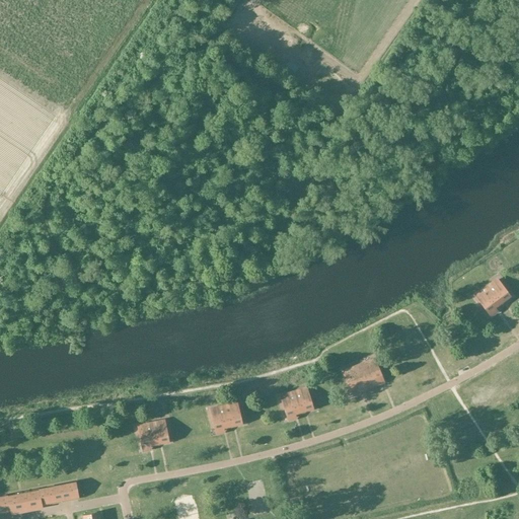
[(498,280),(487,288),(500,306),(511,298),(498,280)]
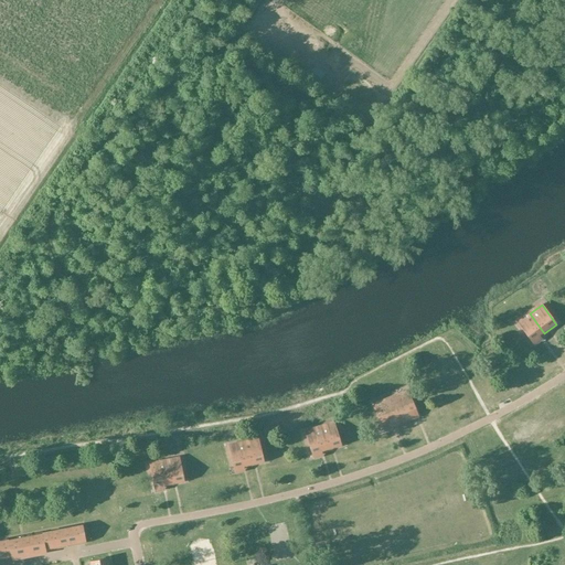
[(525,320),(519,324),(534,343),(540,339),(539,337),(544,333),(530,313),(524,318),(525,320)]
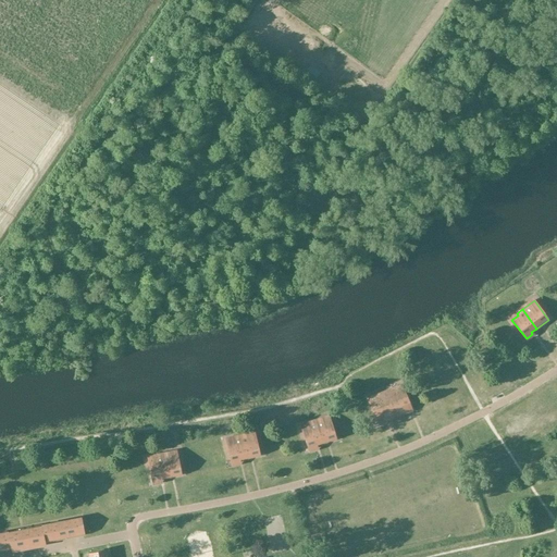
[(401,386),(385,393),(395,418),(410,411),(404,396),(406,395),(401,386)]
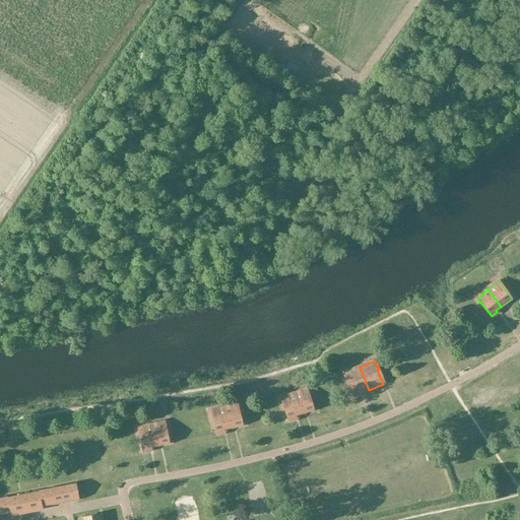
[(360,367),(343,373),(346,380),(347,380),(354,395),(369,390),(360,367)]
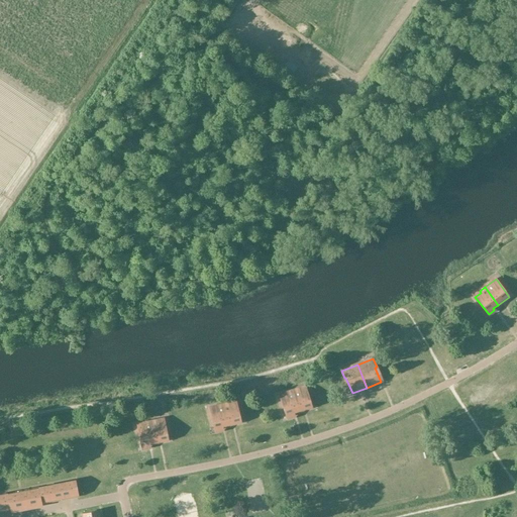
[(305,387),(293,391),(299,412),(312,408),(305,387)]
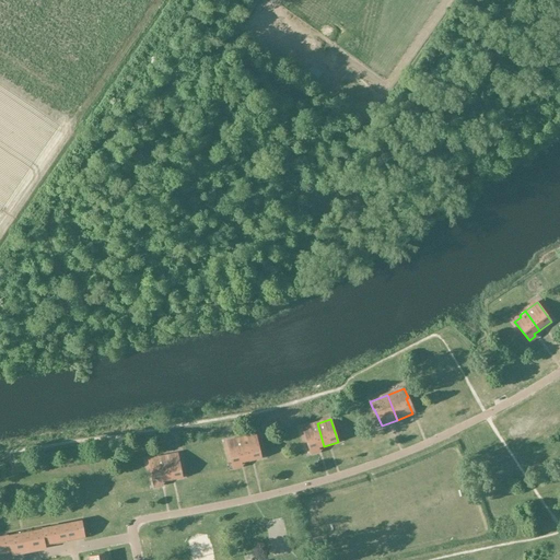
[(311,428),(303,430),(311,453),(318,451),(317,448),(324,446),(317,423),(310,426),(311,428)]
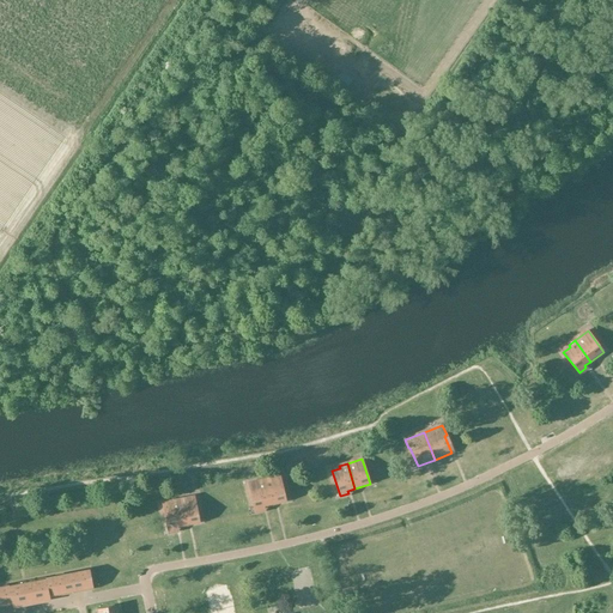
[(279,477),(265,480),(271,505),(285,502),(279,477)]
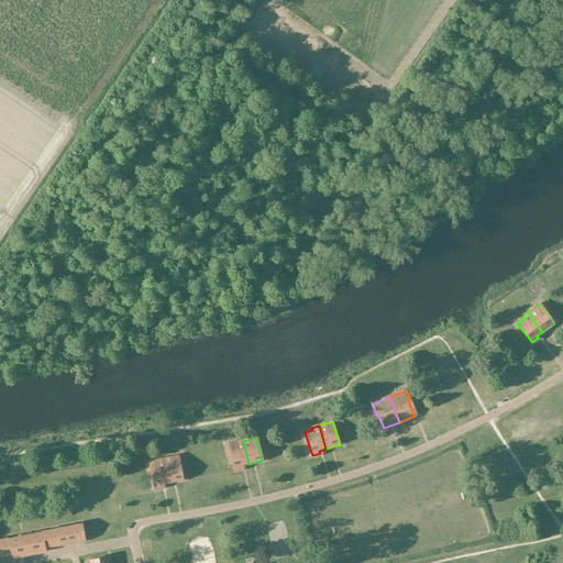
[(236,444),(229,446),(234,470),(242,468),(242,466),(249,464),(243,441),(235,443),(236,444)]
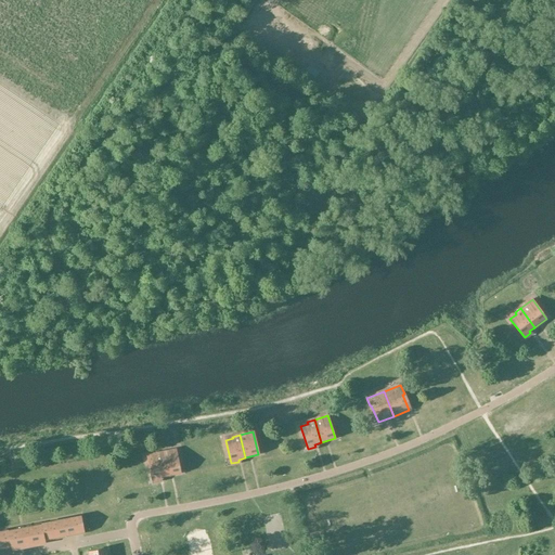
[(176,450),(162,453),(166,476),(180,474),(176,450)]
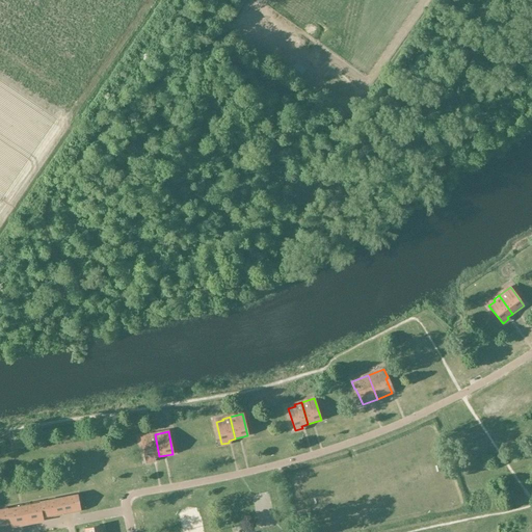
[(149,437),(141,439),(147,461),(154,459),(153,457),(159,456),(155,434),(149,435),(149,437)]
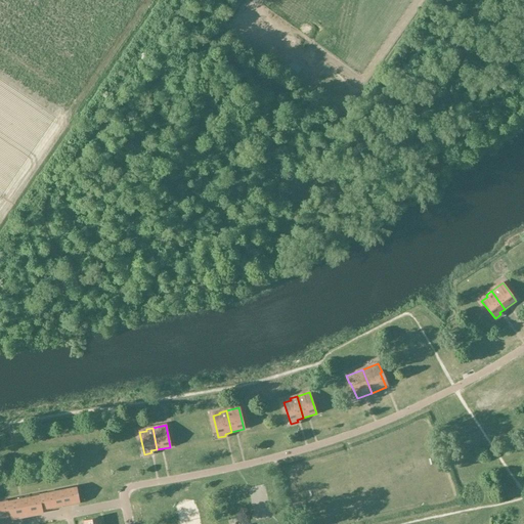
[(253,495),(263,493),(261,486),(251,488),(253,495)]
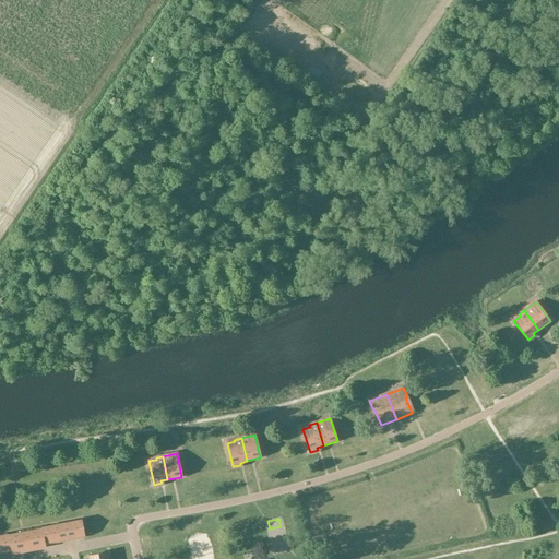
[(84,537),(81,520),(64,523),(68,540),(84,537)]
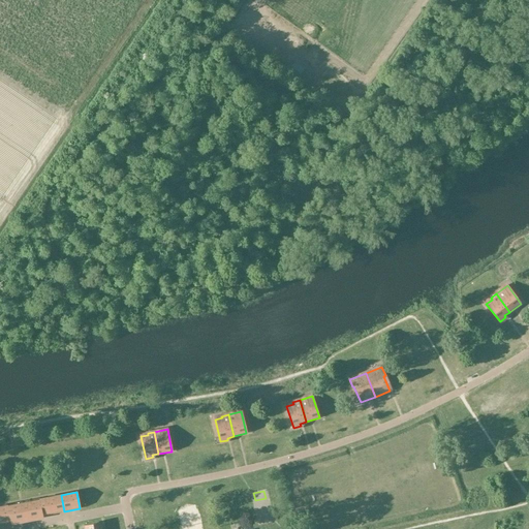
[(61,495),(45,498),(49,515),(64,511),(61,495)]
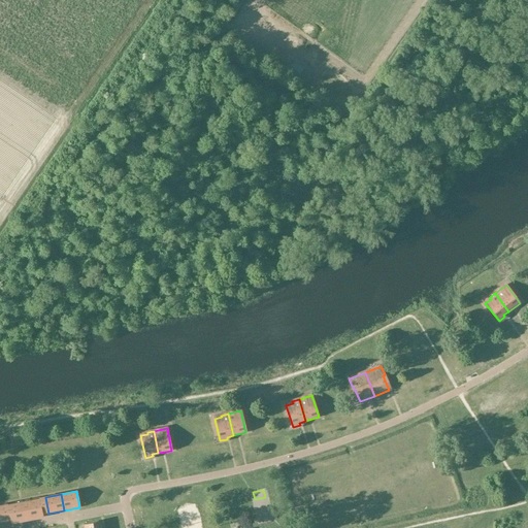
[(45,497),(39,498),(42,515),(48,514),(45,497)]
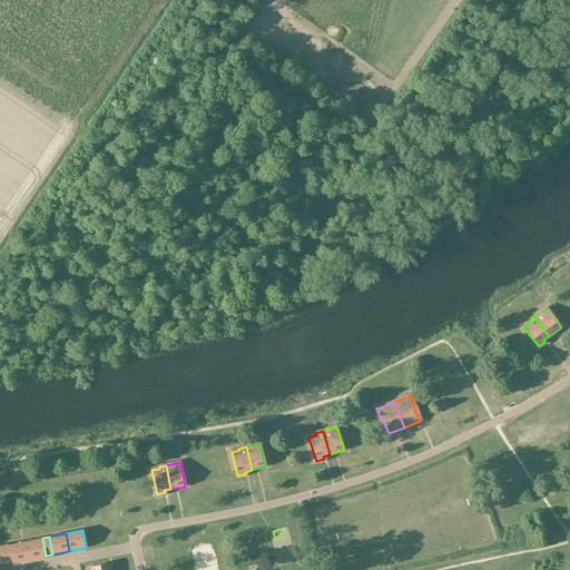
[(42,538),(26,541),(29,560),(46,557),(46,556),(42,538)]
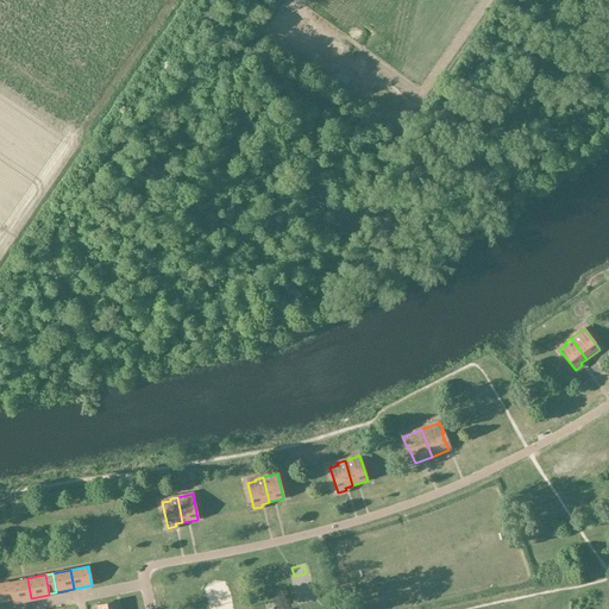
[(27,578),(10,582),(13,601),(13,602),(31,598),(27,578)]
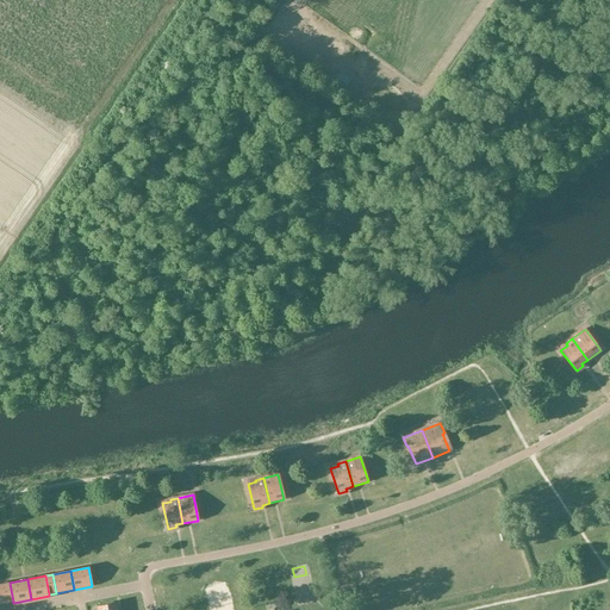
[(294,586),(299,598),(312,593),(310,585),(309,585),(307,582),(294,586)]
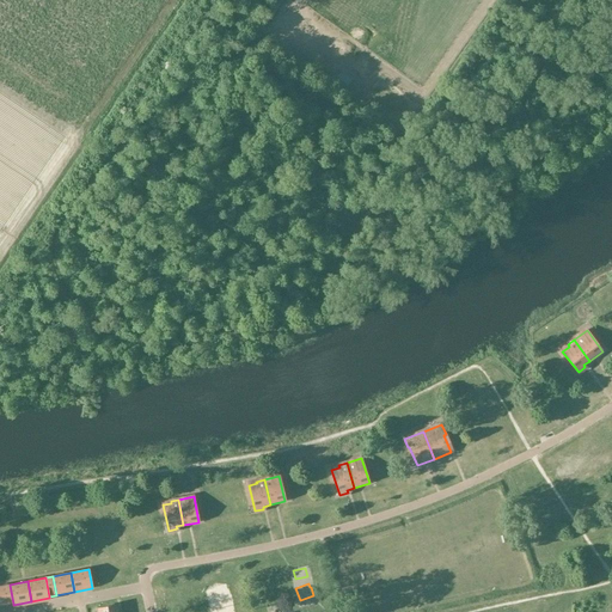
[(10,585),(0,586),(0,605),(13,604),(10,585)]
